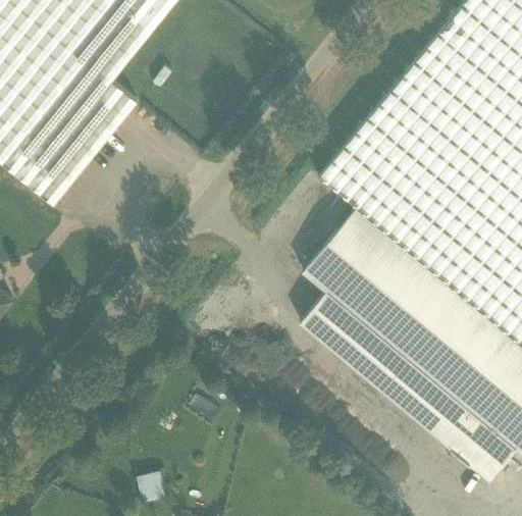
[(111,85),(178,0),(0,0),(0,164),(53,208),(137,105),(111,85)]
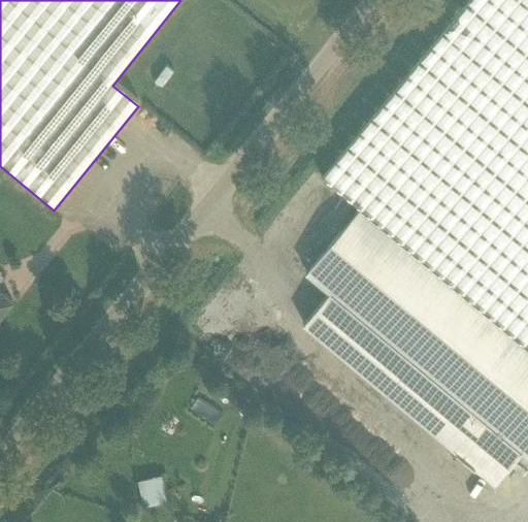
[(527,521),(527,0),(470,0),(322,180),(321,181),(360,213),(504,333),(527,352),(527,521)]
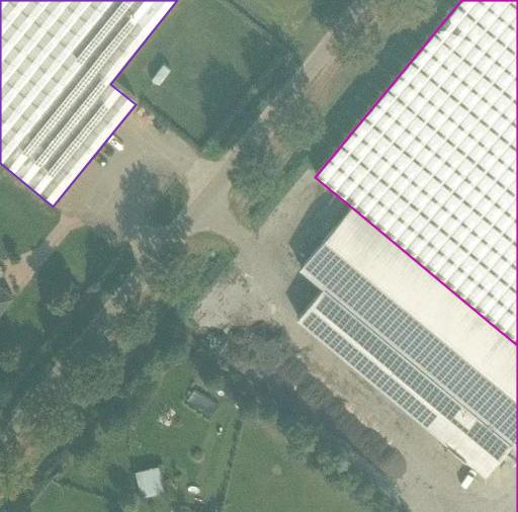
[(323,292),(297,323),(416,421),(428,432),(479,475),(486,480),(512,448),(517,452),(517,345),(495,327),(353,208),(299,272),(323,292)]
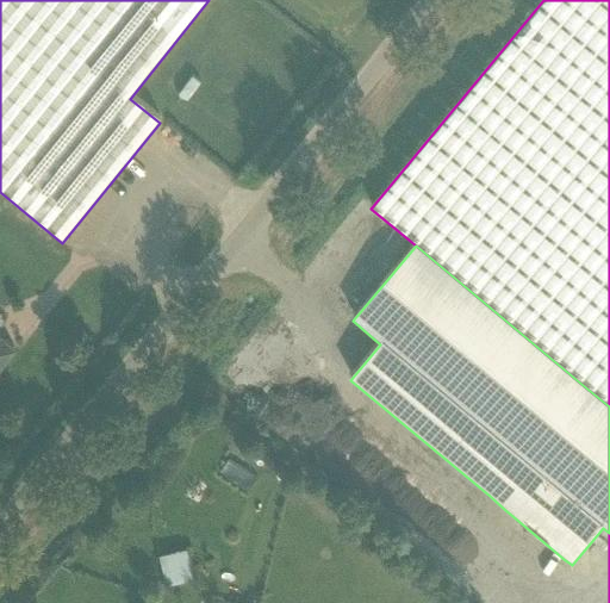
[(0,368),(13,353),(0,341),(0,368)]
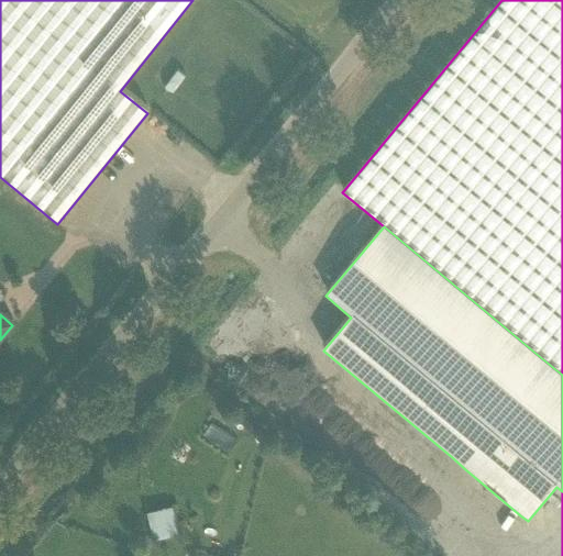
[(147,518),(153,546),(179,541),(173,512),(147,518)]
